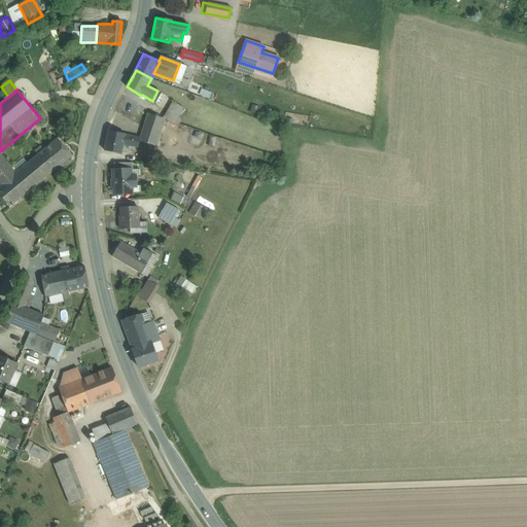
[(164,113),(163,118),(166,119),(168,120),(174,103),(168,102),(164,113)]
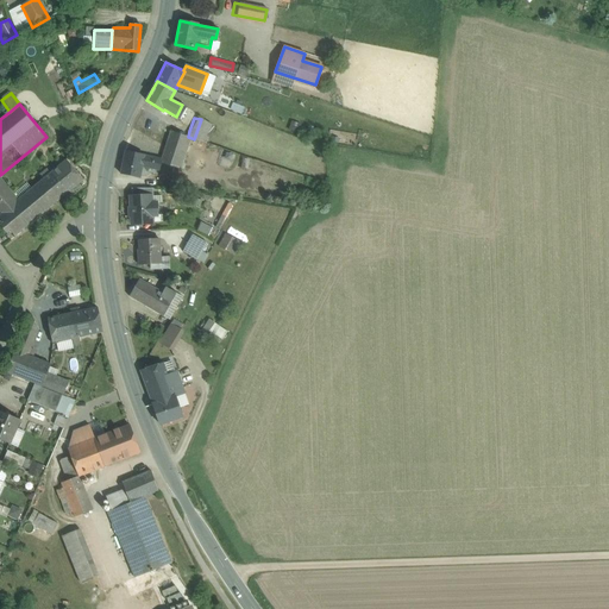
[(176,133),(171,131),(161,163),(181,169),(189,145),(192,138),(188,137),(176,133)]
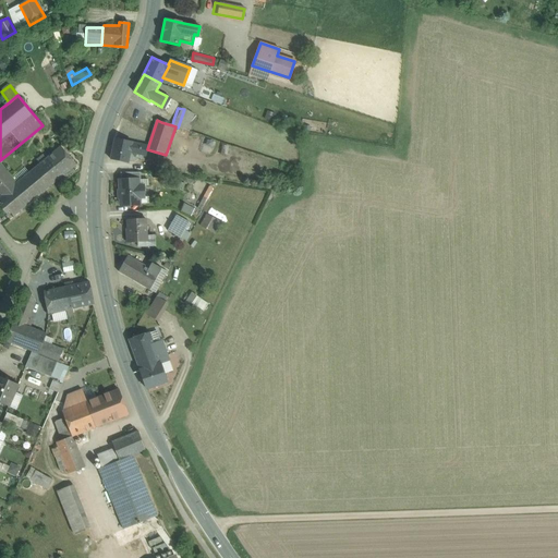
[(133,143),(114,138),(110,159),(129,164),(131,154),(140,155),(142,145),(133,143)]
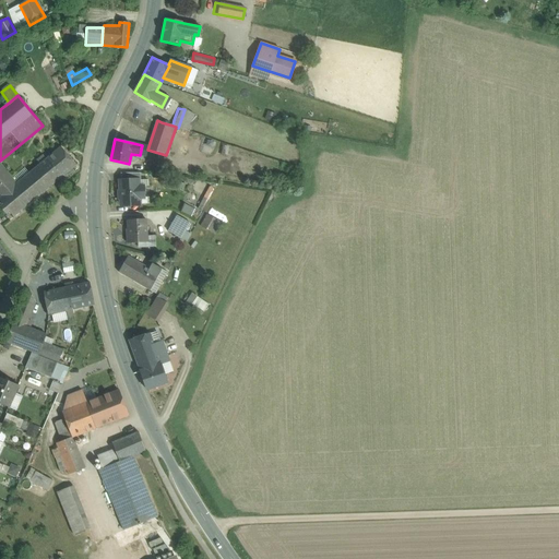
[(76,165),(61,147),(40,164),(56,182),(76,165)]
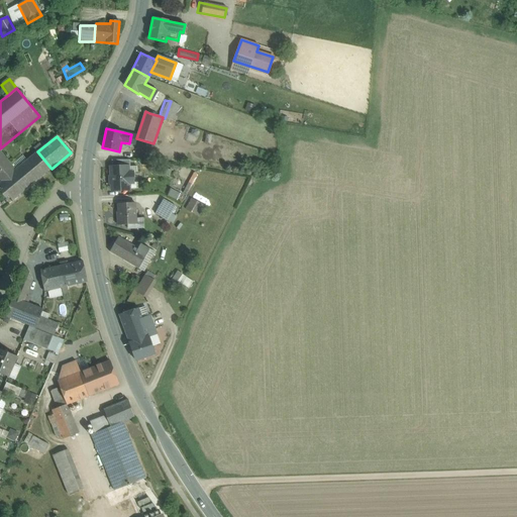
[(0,182),(0,183),(15,170),(0,150),(0,182)]
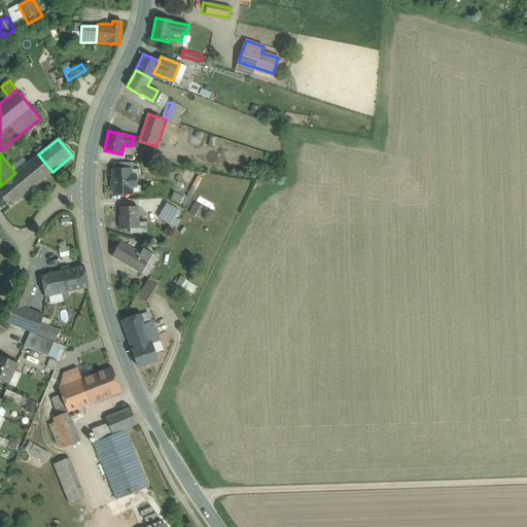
[(0,186),(0,185),(0,188),(12,205),(53,172),(38,154),(15,173),(0,186)]
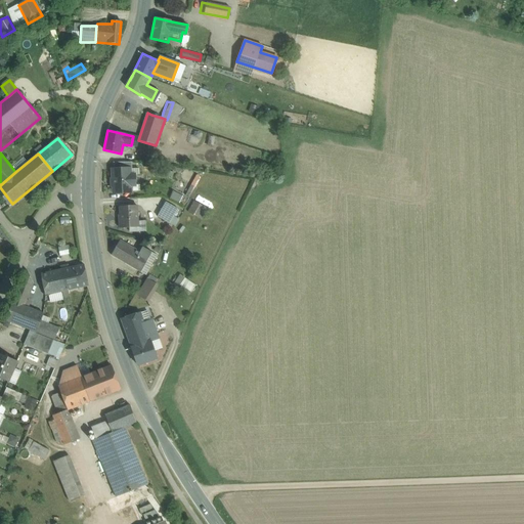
[(114,170),(113,170),(114,192),(130,191),(130,185),(135,185),(134,175),(130,175),(129,170),(129,169),(114,170)]
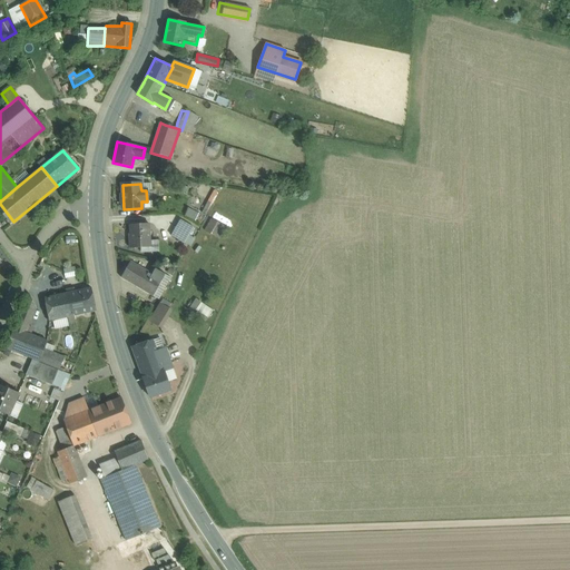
[(188,209),(186,215),(195,219),(197,214),(188,209)]
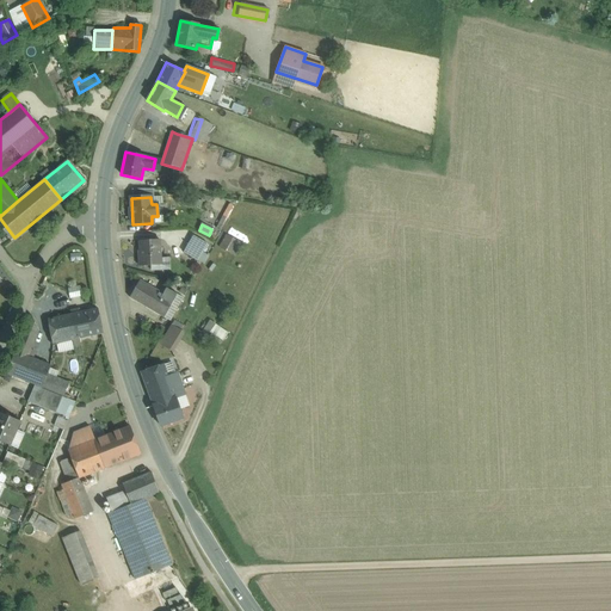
[(207,244),(193,235),(184,252),(197,260),(207,244)]
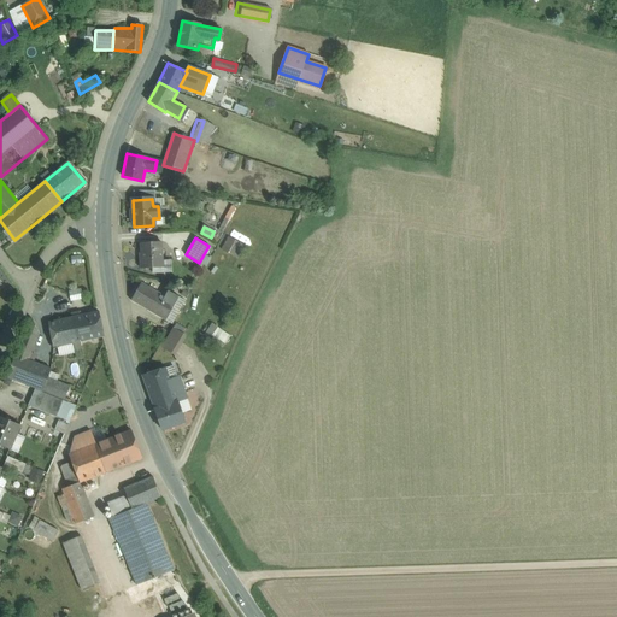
[(162,242),(141,244),(142,258),(141,258),(141,269),(163,268),(162,242)]
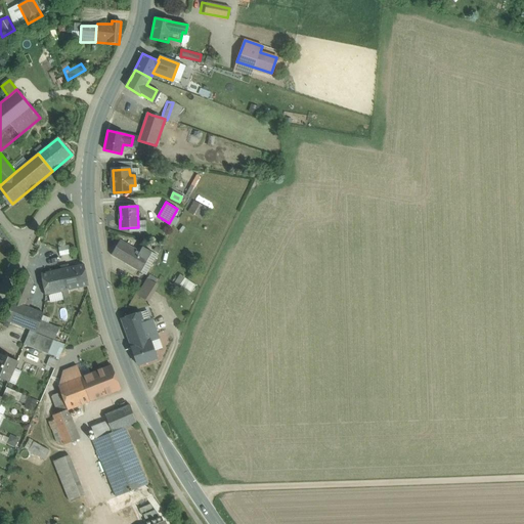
[(140,252),(120,239),(112,255),(141,272),(146,275),(157,256),(151,253),(143,248),(140,252)]
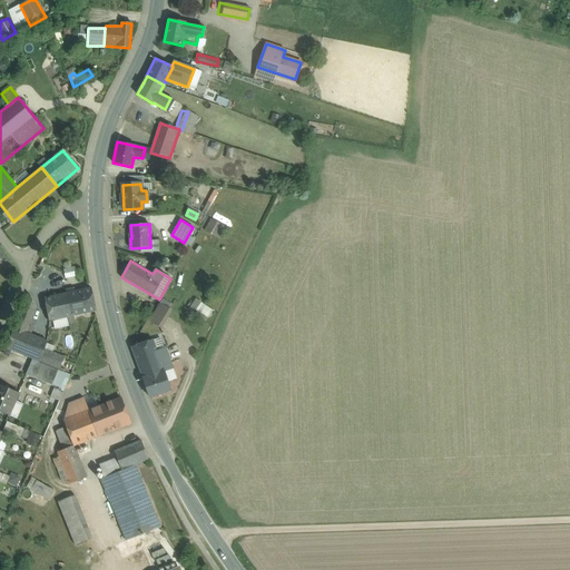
[(91,288),(67,293),(71,316),(74,316),(96,311),(91,288)]
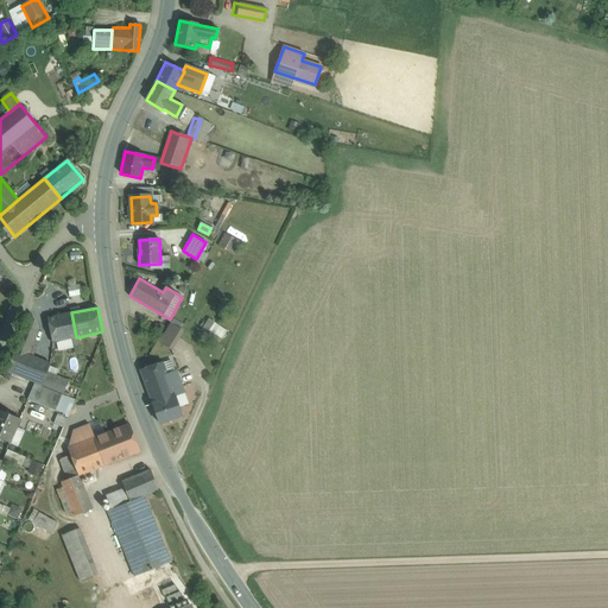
[(30,312),(16,349),(27,355),(38,329),(31,314),(30,312)]
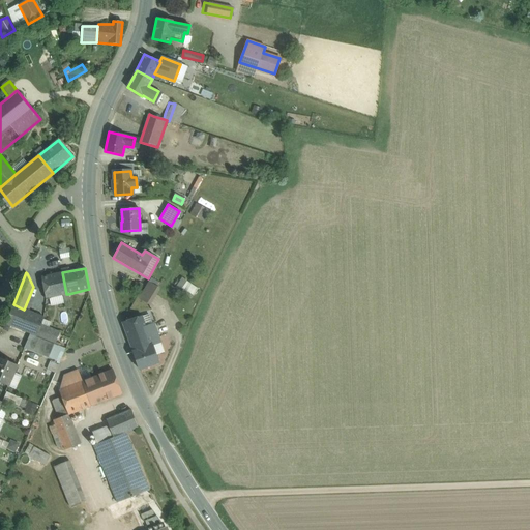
[(62,272),(41,277),(46,298),(63,295),(66,294),(62,272)]
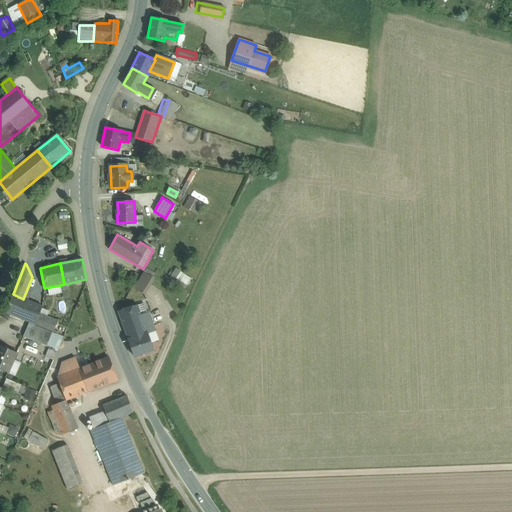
[(187,284),(191,276),(174,268),(170,277),(187,284)]
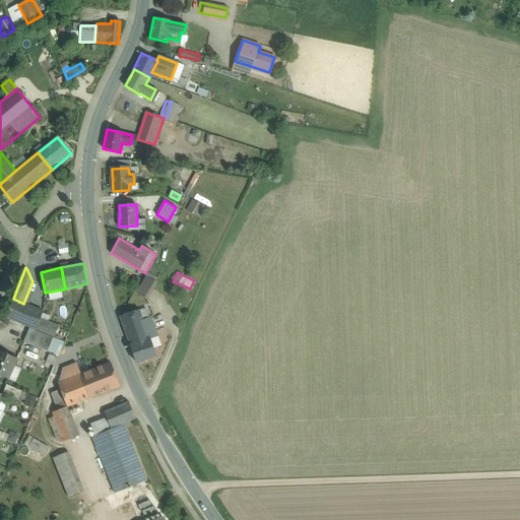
[(145,277),(135,295),(146,301),(156,284),(145,277)]
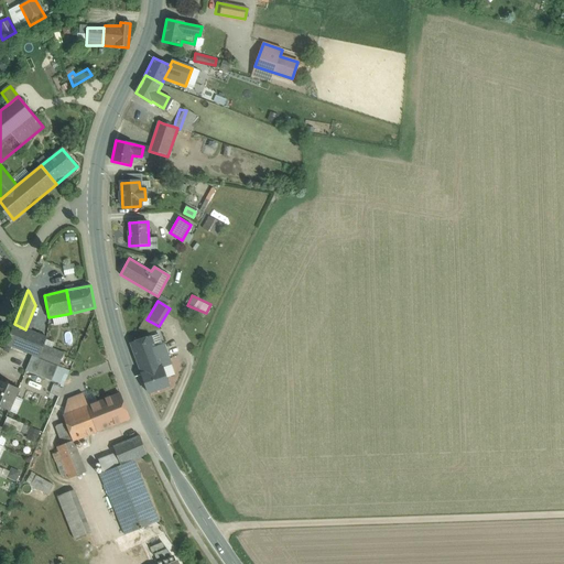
[(25,329),(14,324),(6,345),(32,356),(39,358),(44,345),(46,337),(25,329)]
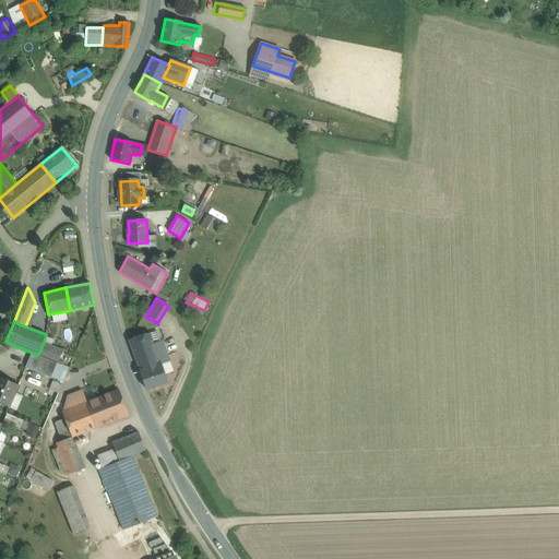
[(150,333),(129,341),(140,371),(161,364),(162,365),(170,361),(163,341),(154,344),(150,333)]
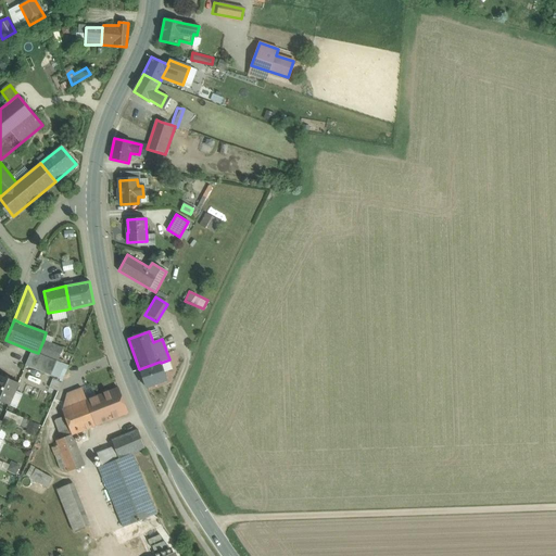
[(62,349),(43,340),(38,353),(48,357),(58,361),(62,349)]
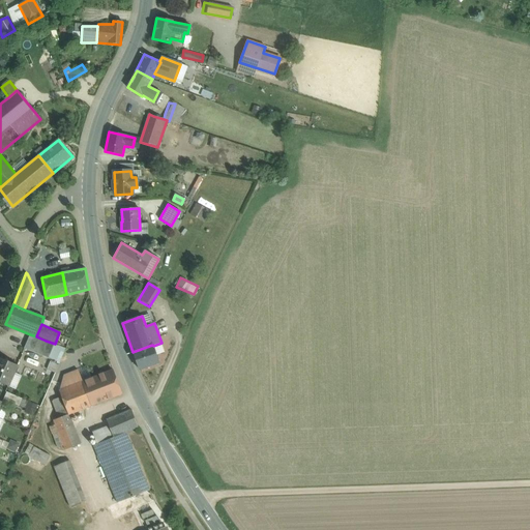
[(36,336),(30,334),(24,348),(39,354),(46,341),(36,336)]
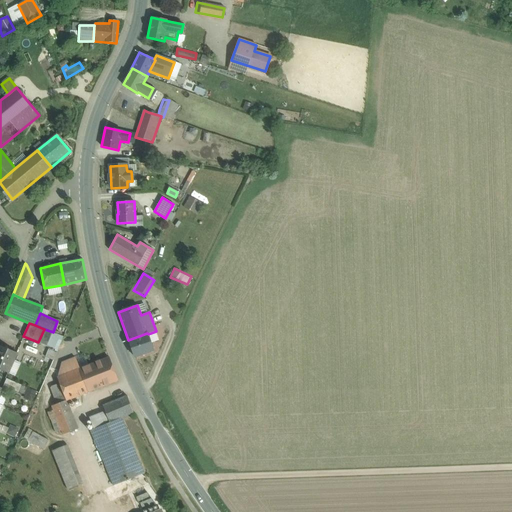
[(53,332),(44,329),(38,342),(47,346),(53,332)]
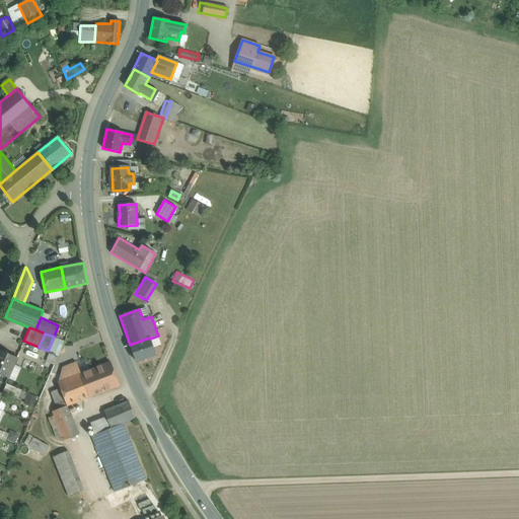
[(130,345),(136,362),(156,355),(150,339),(149,338),(130,345)]
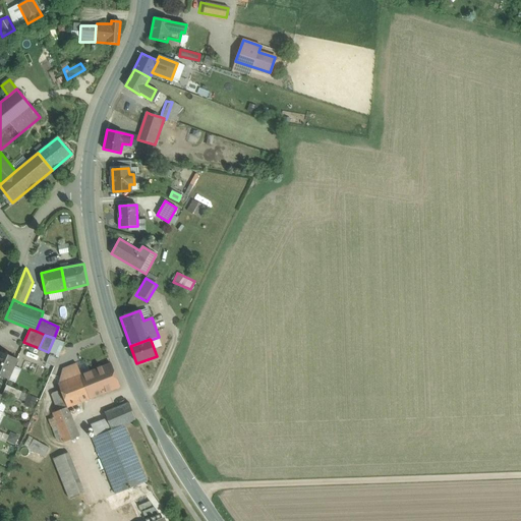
[(17,359),(0,351),(0,375),(8,380),(17,359)]
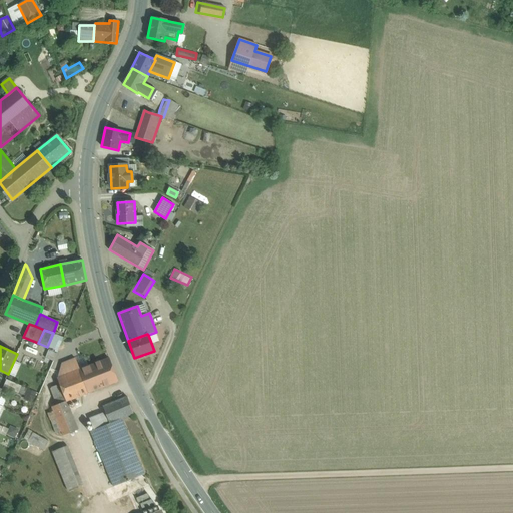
[(109,358),(92,365),(101,388),(118,382),(109,358)]
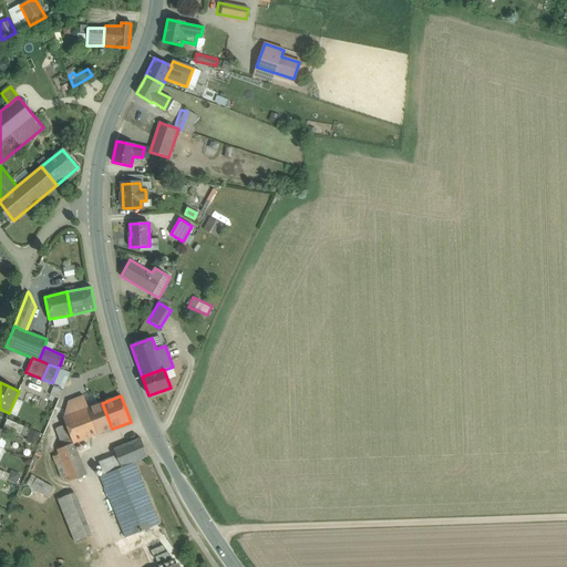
[(102,403),(63,418),(73,443),(73,444),(74,444),(112,429),(102,403)]
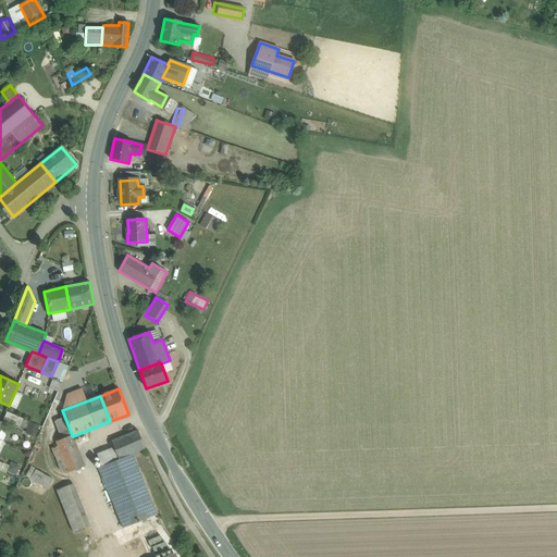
[(23,419),(8,412),(4,420),(20,426),(23,419)]
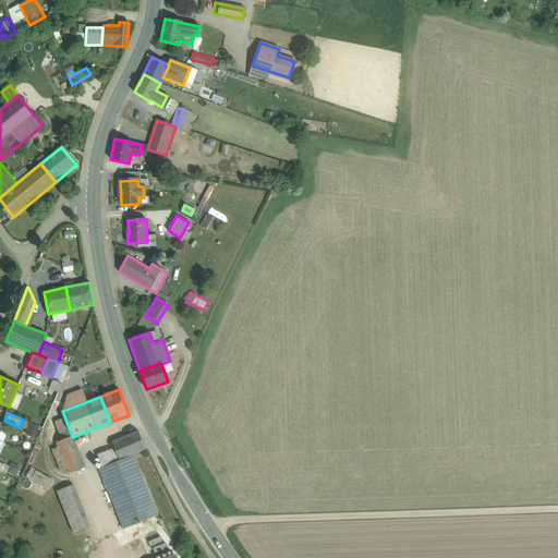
[(135,424),(113,434),(116,440),(112,443),(114,449),(119,461),(132,456),(145,450),(135,424)]
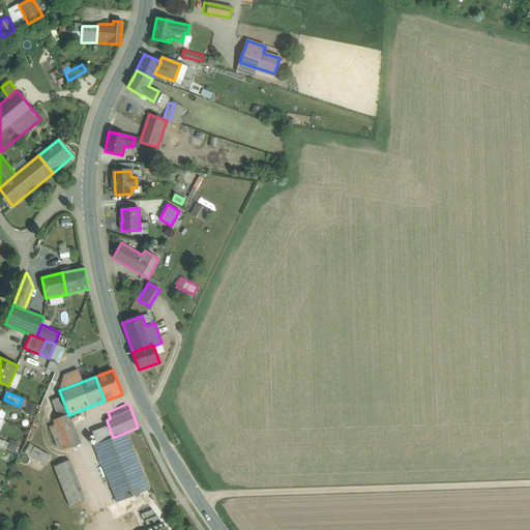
[(68,414),(54,420),(57,428),(71,421),(69,415),(68,415),(68,414)]
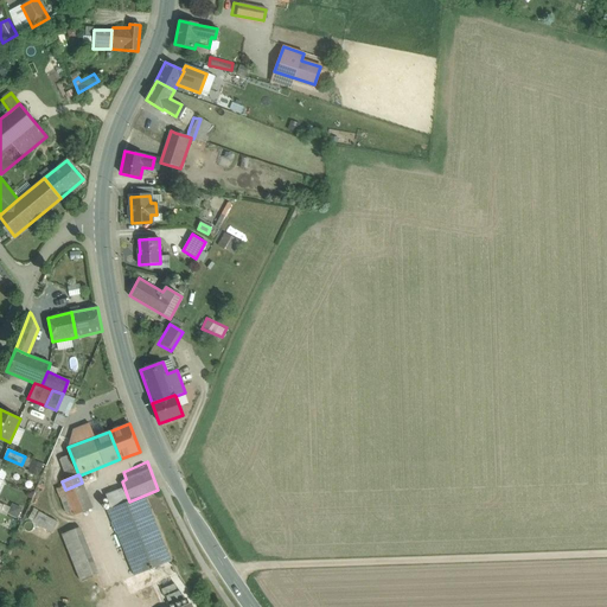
[(82,483),(65,490),(75,516),(93,509),(82,483)]
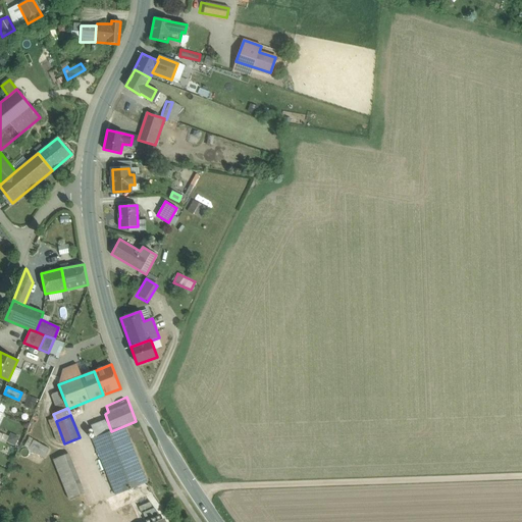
[(107,420),(91,426),(95,437),(111,431),(107,420)]
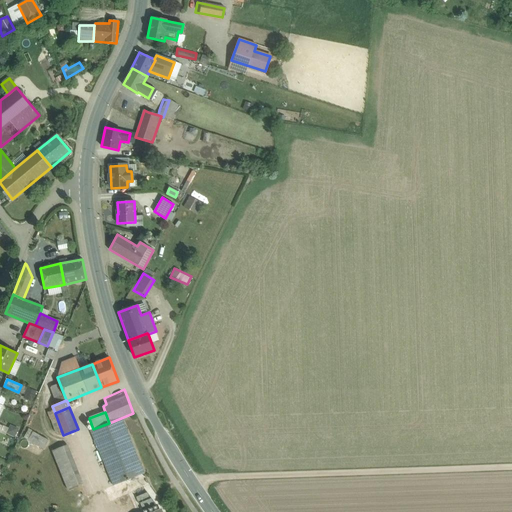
[(93,429),(90,430),(113,486),(144,473),(121,418),(109,423),(93,429)]
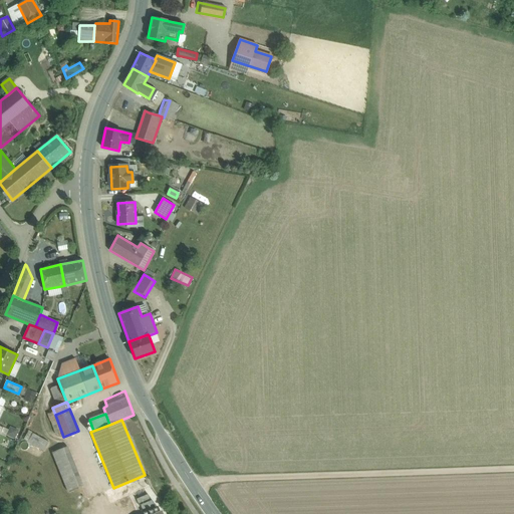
[(48,442),(33,433),(28,442),(44,451),(48,442)]
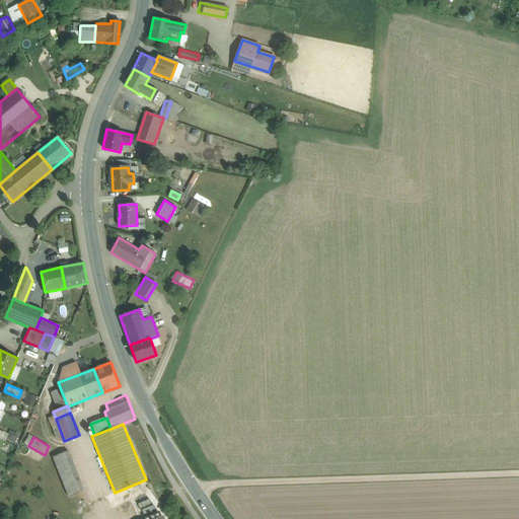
[(68,451),(53,457),(57,465),(71,459),(68,451)]
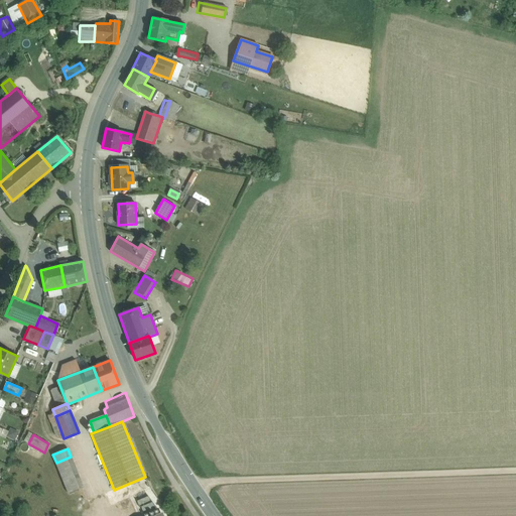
[(71,457),(56,463),(69,494),(84,488),(71,457)]
